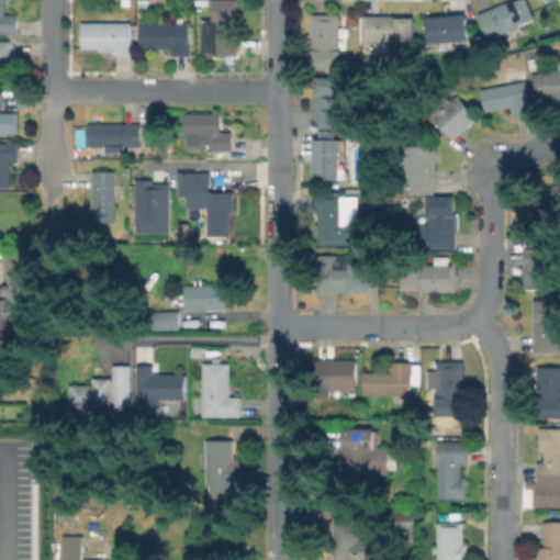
[(0,0),(4,0),(4,14),(17,15),(17,35),(0,34),(0,0)]
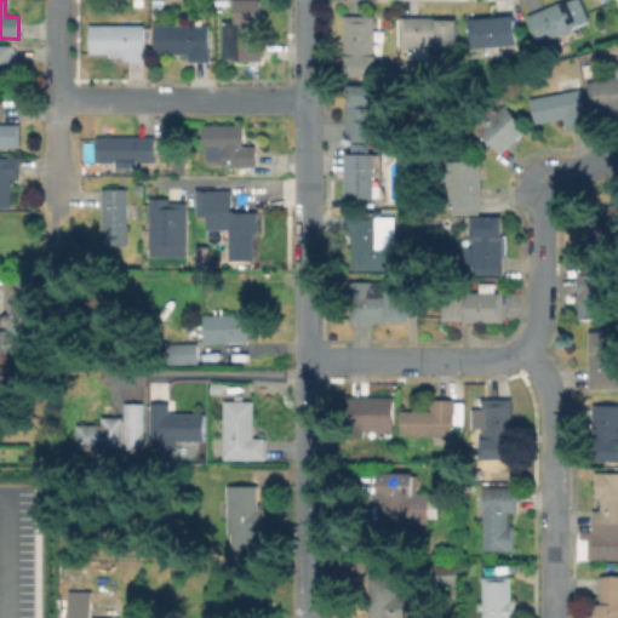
[(259,0),(261,63),(234,63),(234,0),(259,0)]
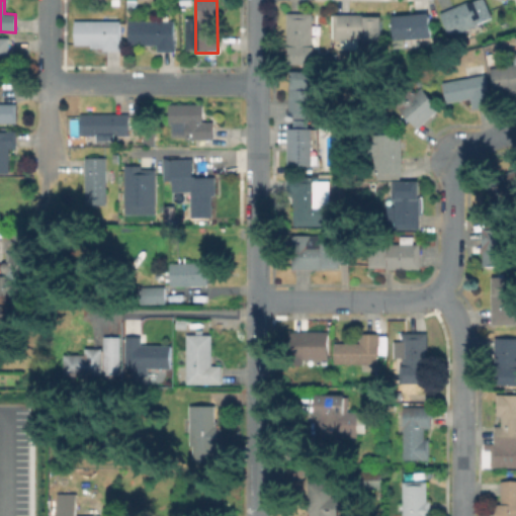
[(478,0),(483,0),(492,19),(476,25),(476,26),(448,38),(439,14),(465,3),(466,5),(478,0)]
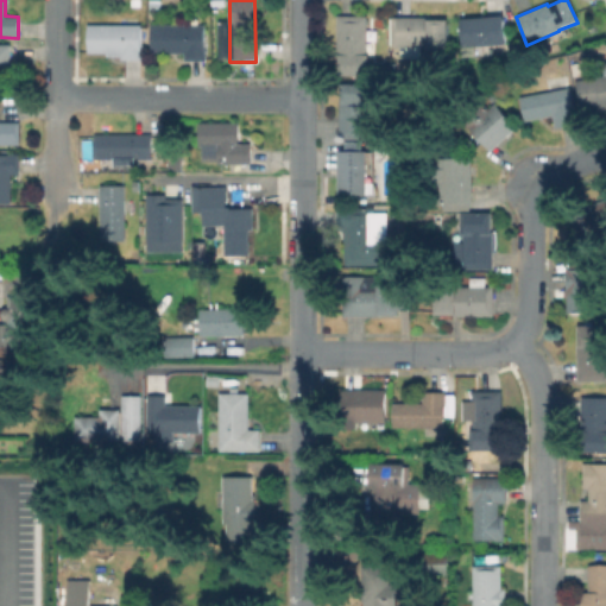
[(372,40),(372,56),(368,57),(367,76),(338,76),(338,56),(336,56),(336,17),(366,17),(366,40),(372,40)]
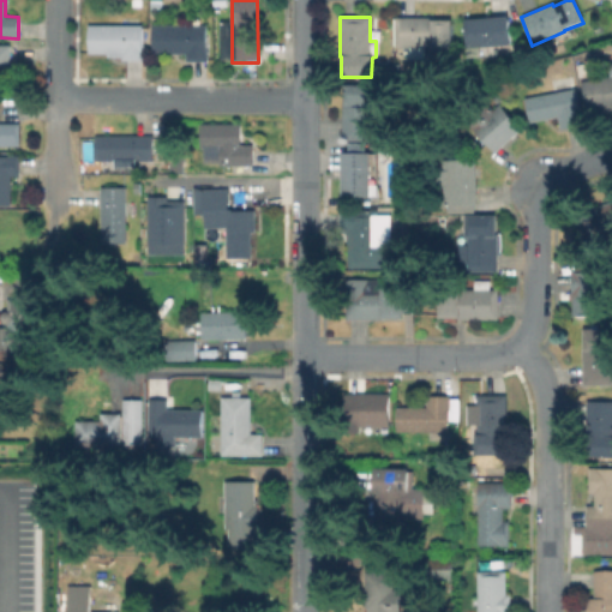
[(497,46),(498,57),(478,58),(477,55),(467,57),(465,19),(508,17),(510,46),(497,46)]
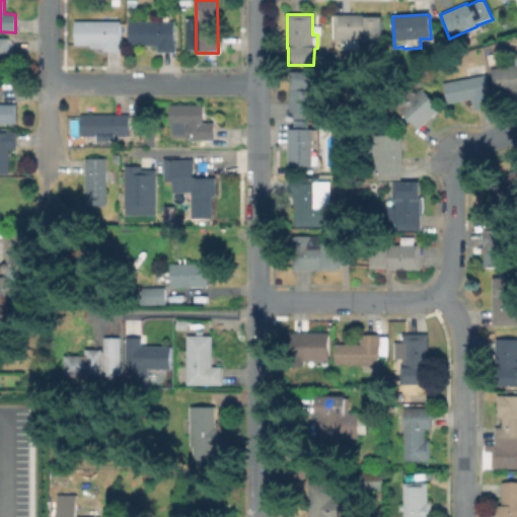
[(382,17),(381,43),(360,42),(360,48),(342,48),(342,41),(334,41),(334,15),(366,16),(382,17)]
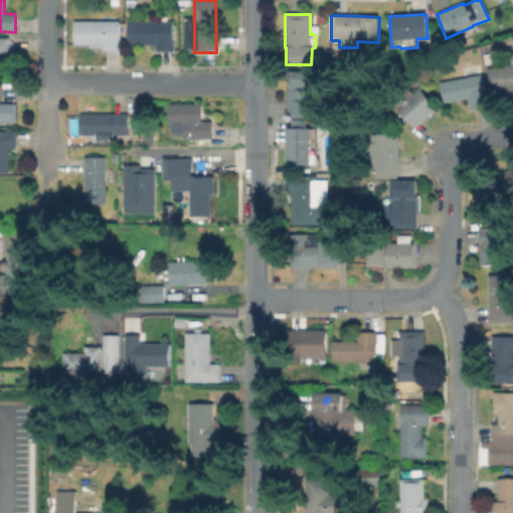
[(120,42),(120,51),(101,50),(102,49),(90,49),(89,43),(73,43),(73,22),(118,22),(118,42),(120,42)]
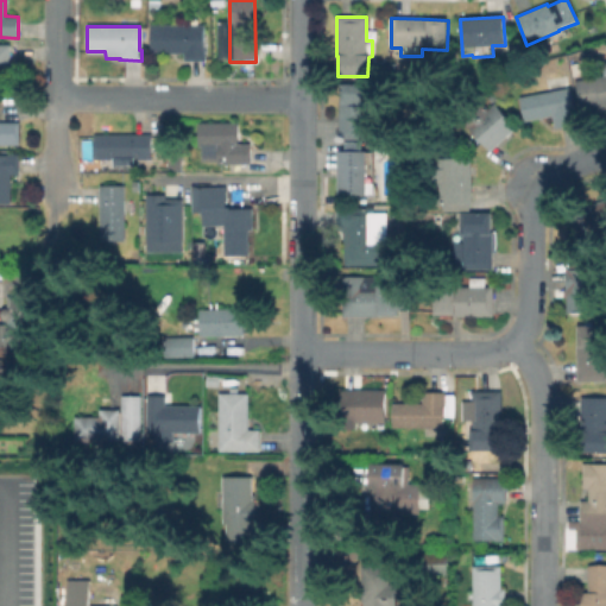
[(203,26),(203,62),(184,61),(184,54),(150,54),(151,26),(203,26)]
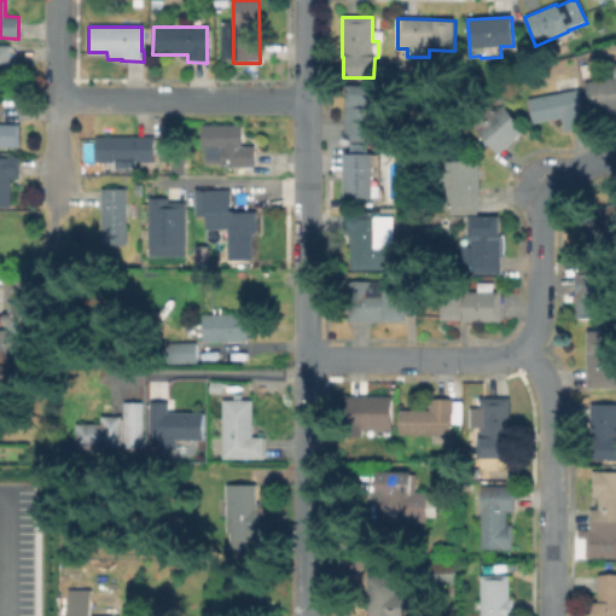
[(0,46),(10,46),(10,70),(5,70),(5,83),(0,83),(0,46)]
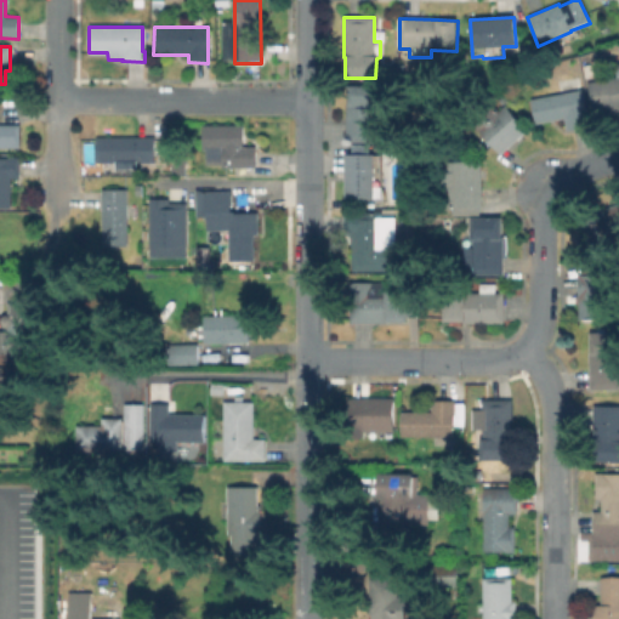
[(618,78),(618,112),(612,113),(612,109),(592,113),(588,84),(618,78)]
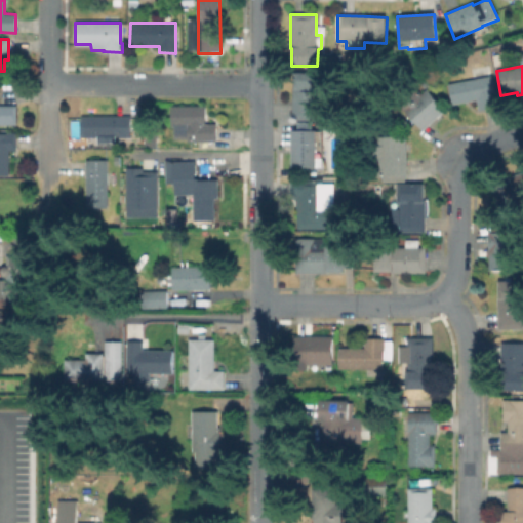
[(319,91),(318,121),(292,121),(292,89),(293,89),(293,73),(317,73),(317,90),(319,91)]
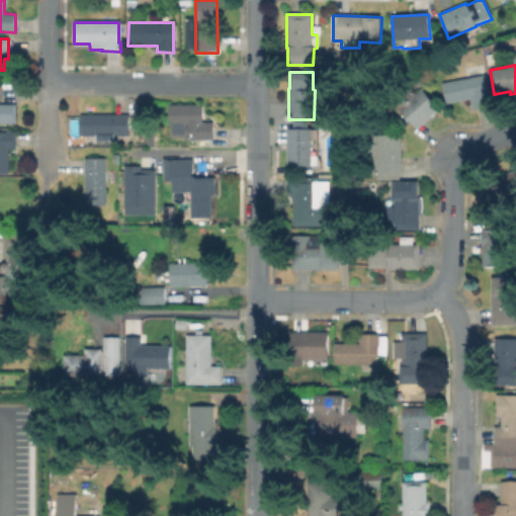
[(485,75),(491,106),(471,109),(469,99),(445,104),(442,84),(485,75)]
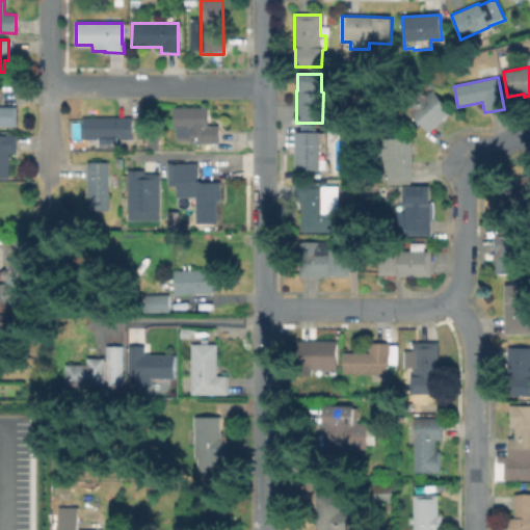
[(419,87),(427,97),(433,90),(452,112),(427,133),(401,103),(419,87)]
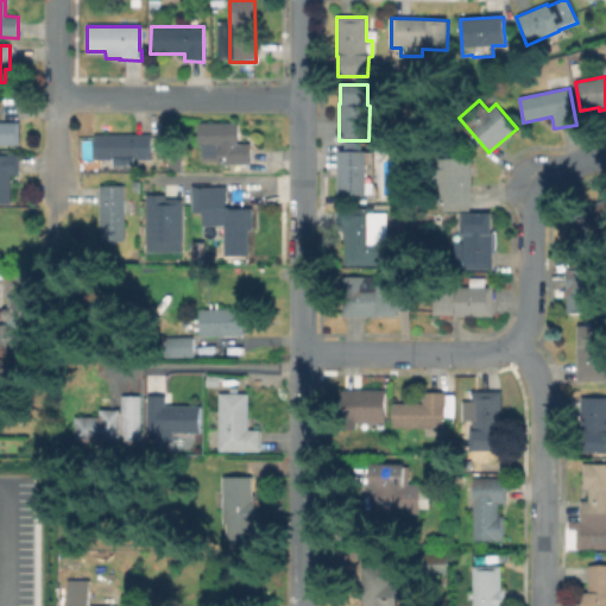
[(0,122),(19,122),(18,146),(0,145),(0,122)]
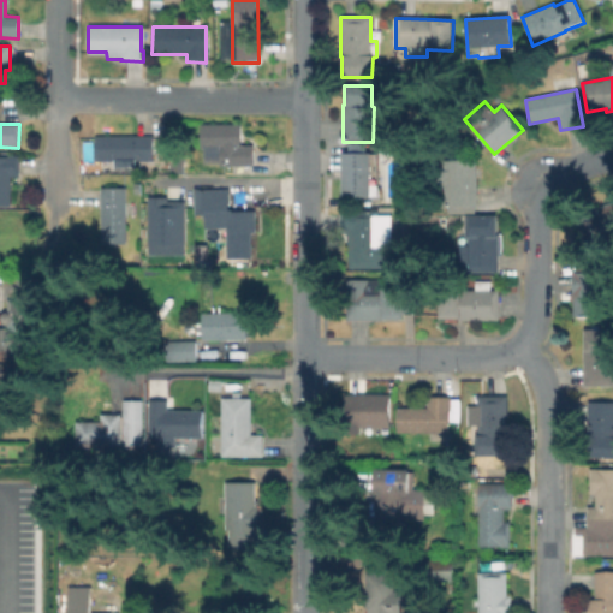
[(251,146),(251,167),(219,167),(219,150),(200,150),(200,125),(239,125),(239,146),(251,146)]
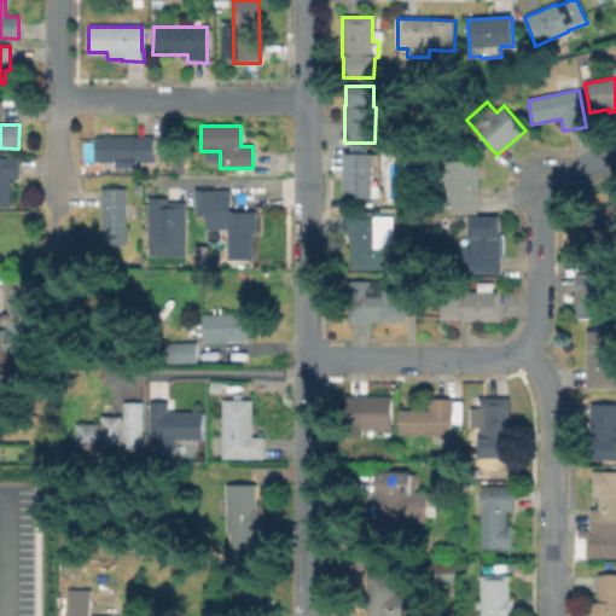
[(154,138),(154,163),(96,163),(96,138),(154,138)]
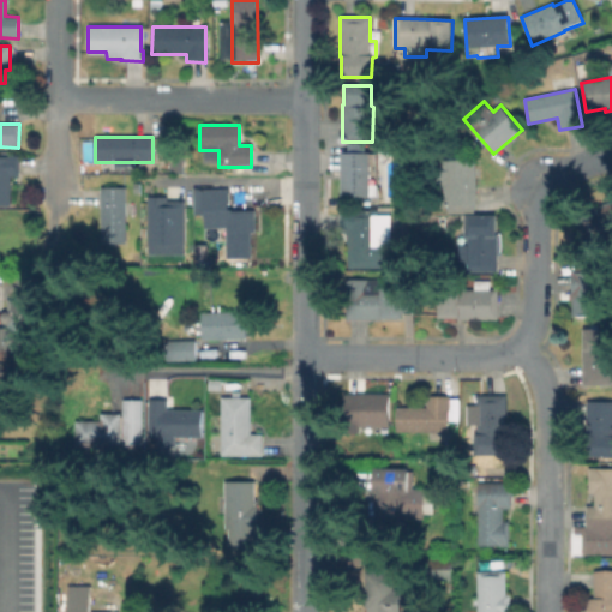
[(365,145),(365,154),(370,154),(370,186),(378,186),(377,197),(341,197),(341,154),(348,154),(348,145),(365,145)]
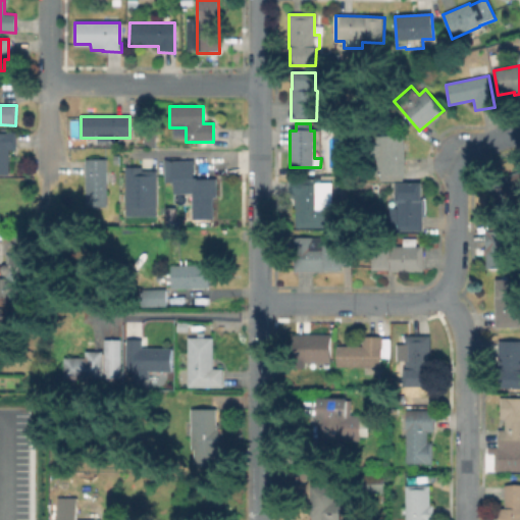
[(0,131),(17,132),(17,152),(8,152),(7,177),(0,177),(0,131)]
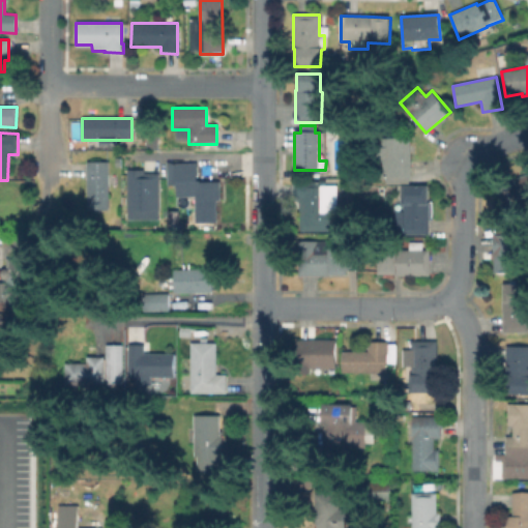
[(146,150),(146,134),(158,135),(158,150),(146,150)]
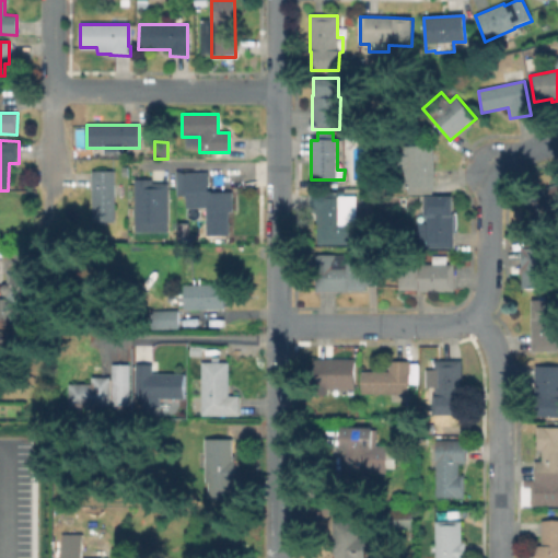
[(433,146),(433,187),(431,187),(431,194),(400,195),(400,189),(397,189),(397,177),(396,177),(396,157),(403,157),(403,147),(433,146)]
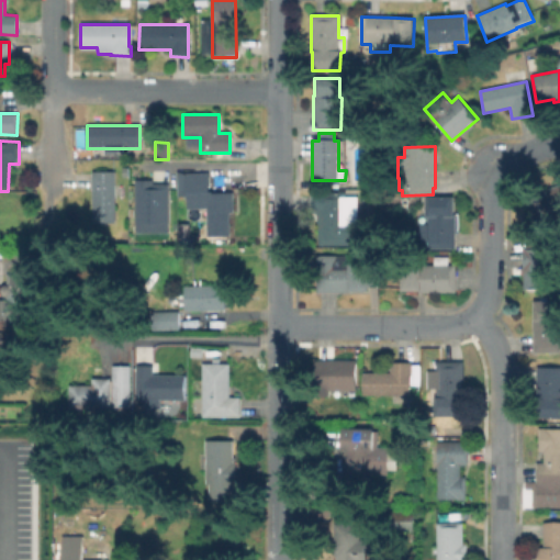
[(114,172),(114,223),(91,223),(91,172),(114,172)]
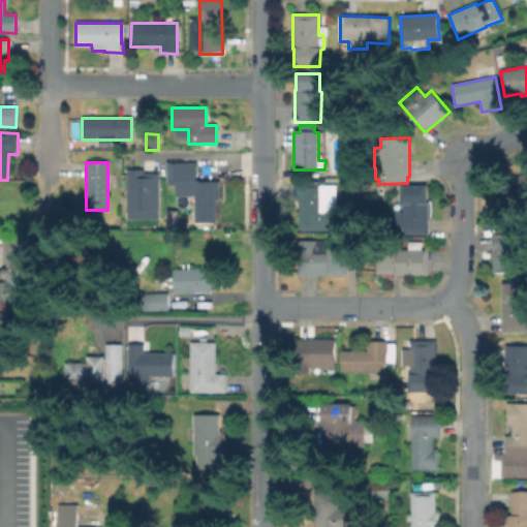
[(215,200),(215,223),(195,223),(194,197),(176,197),(175,164),(196,163),(197,181),(218,181),(218,200),(215,200)]
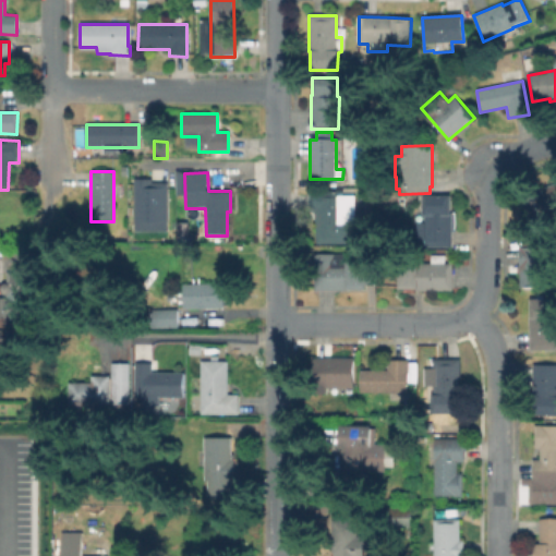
[(164,181),(129,181),(129,194),(131,194),(131,232),(165,232),(164,181)]
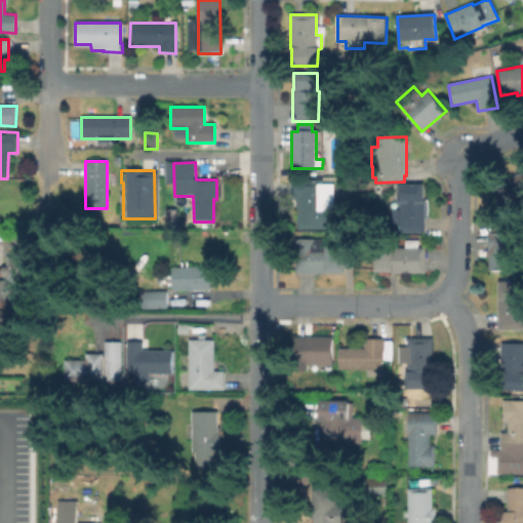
[(522,201),(499,209),(492,185),(509,178),(509,177),(522,172),(522,201)]
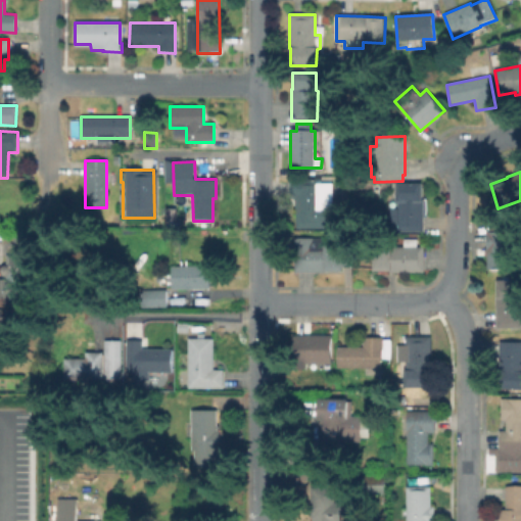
[(331,184),(331,207),(327,207),(327,229),(295,228),(296,210),(295,210),(295,199),(289,199),(289,179),(321,180),(321,184),(331,184)]
